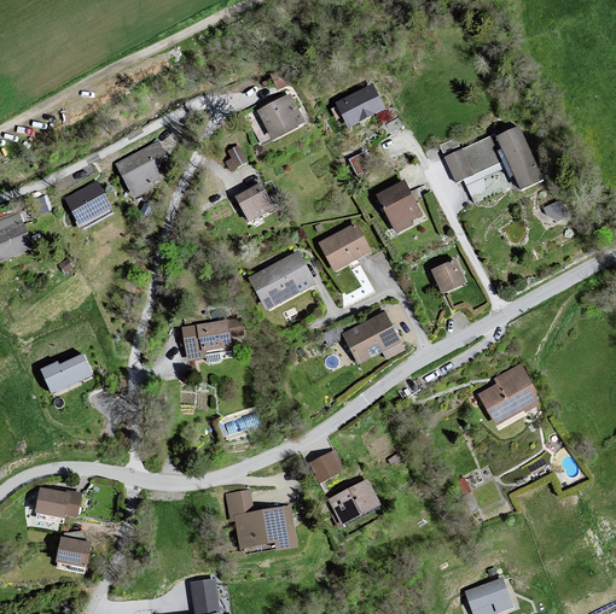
[(387,109),(372,82),(335,103),(349,129),(387,109)]
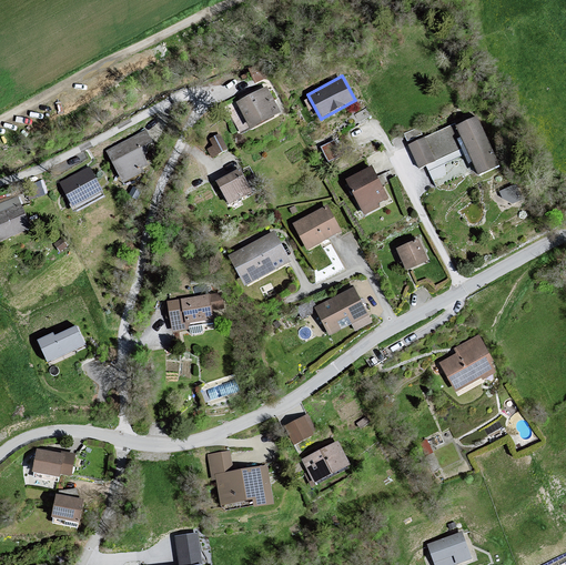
[(281,113),(266,86),(235,102),(250,130),(281,113)]
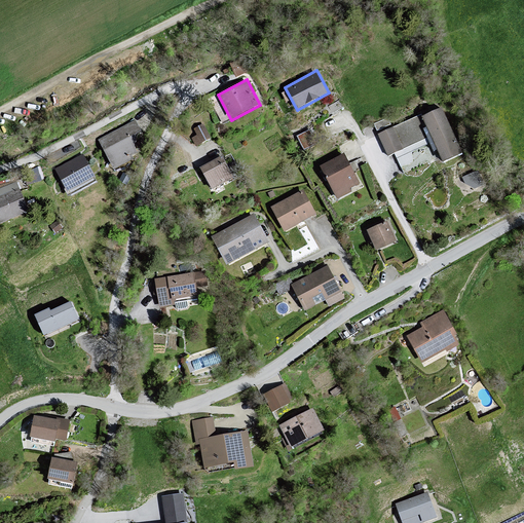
[(440,104),(377,134),(386,155),(433,134),(446,164),(464,155),(440,104)]
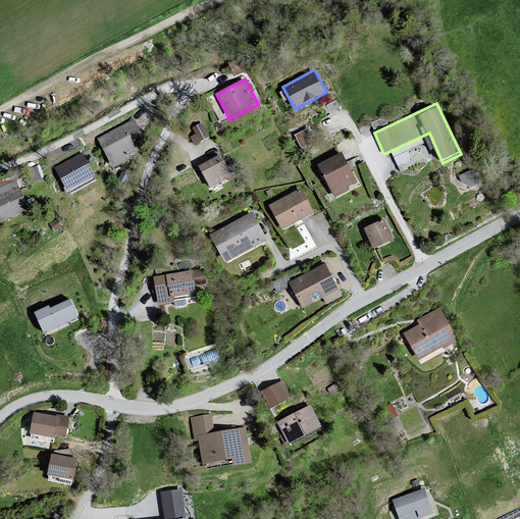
[(188,124),(195,139),(208,133),(200,117),(188,124)]
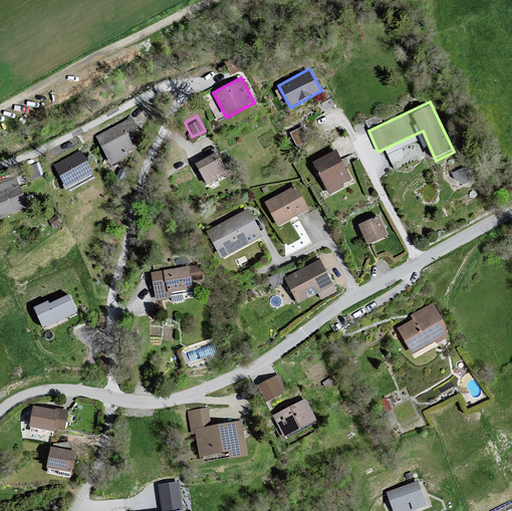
[(145,144),(129,116),(95,136),(111,164),(145,144)]
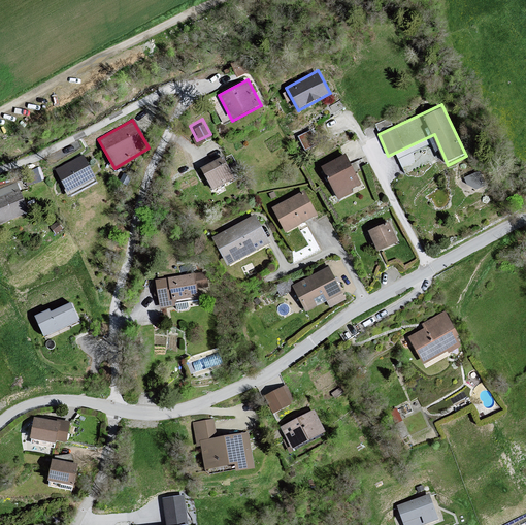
[(309,126),(297,132),(303,145),(316,140),(309,126)]
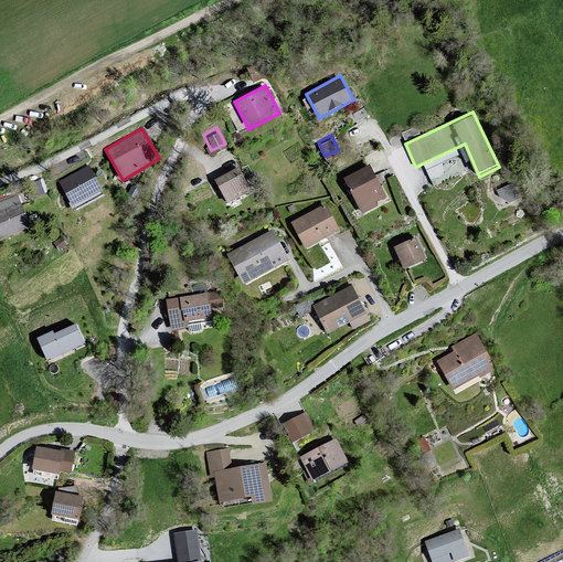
[(87,161),(56,178),(70,203),(101,187),(87,161)]
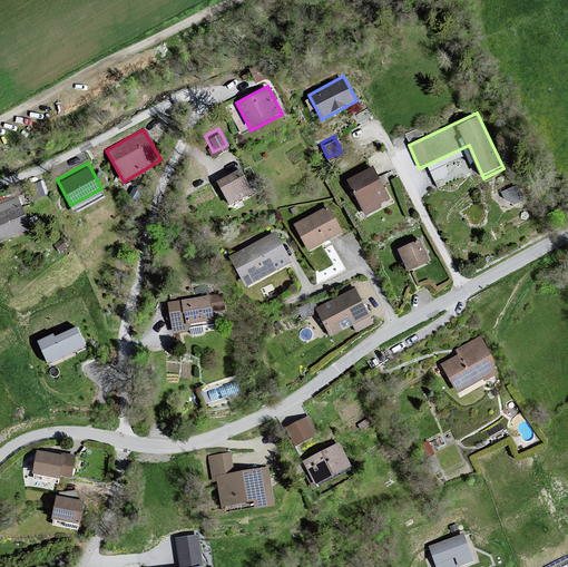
[(391,201),(372,165),(345,179),(365,214),(391,201)]
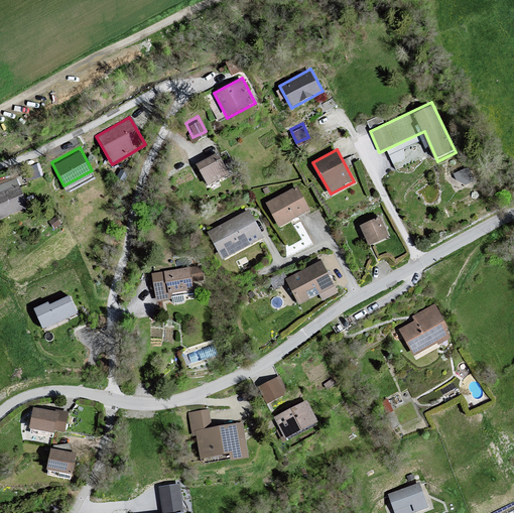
[(228,174),(218,153),(196,164),(206,184),(228,174)]
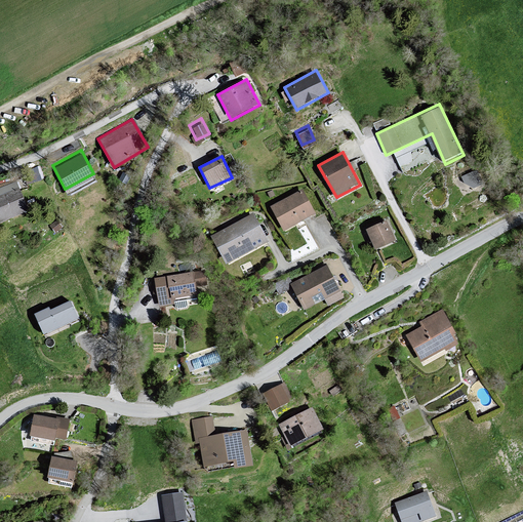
[(463,171),(468,185),(479,179),(474,166),(463,171)]
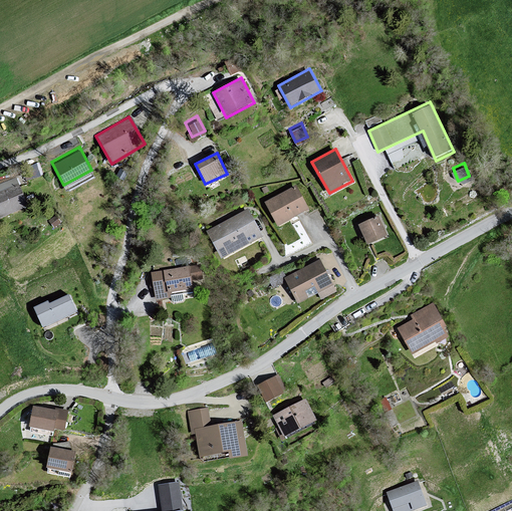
[(0,218),(26,209),(14,177),(0,182),(0,218)]
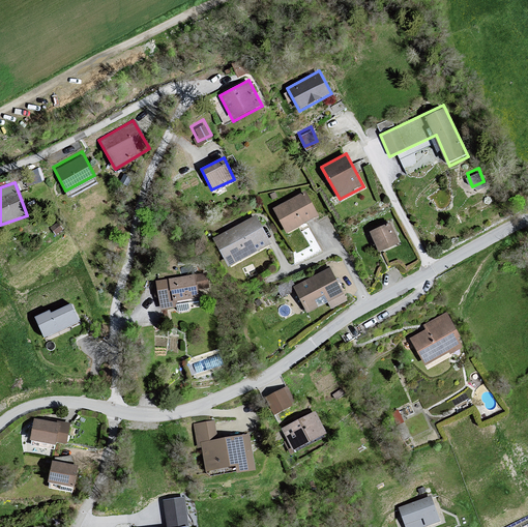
[(317,214),(302,191),(270,208),(284,233),(317,214)]
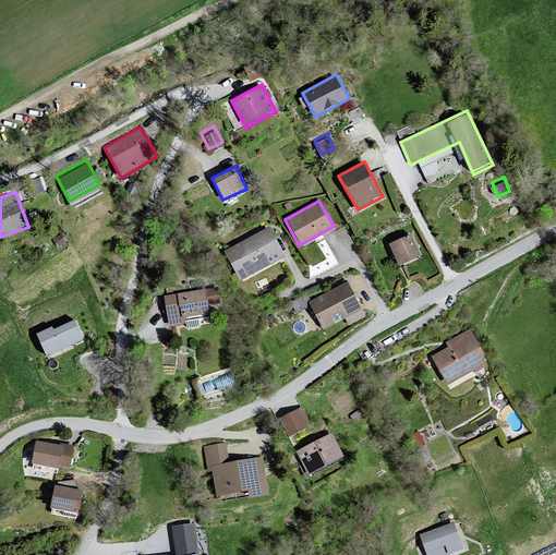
[(267,228),(222,250),(238,280),(282,258),(267,228)]
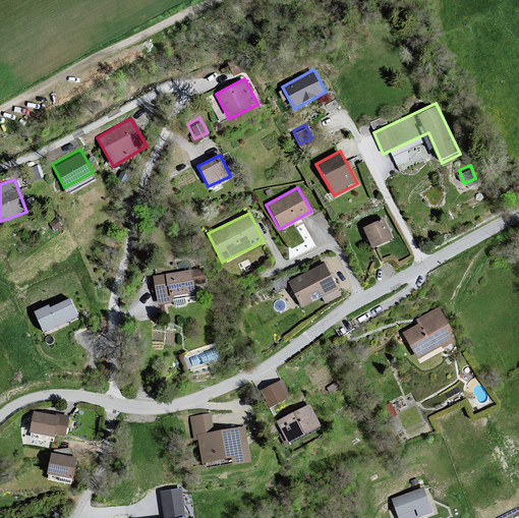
[(392,240),(382,219),(361,228),(372,250),(392,240)]
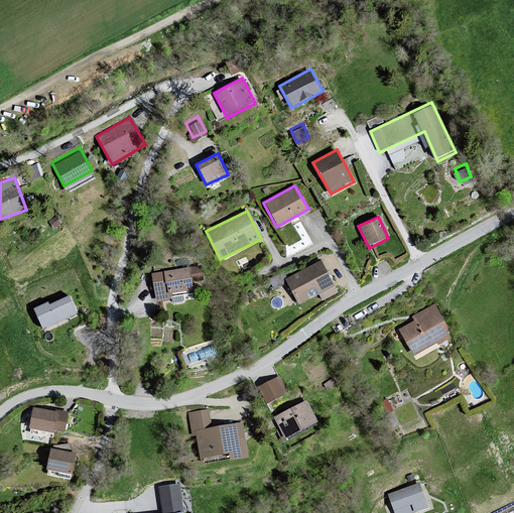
[(338,292),(319,261),(285,281),(300,306),(318,295),(323,302),(338,292)]
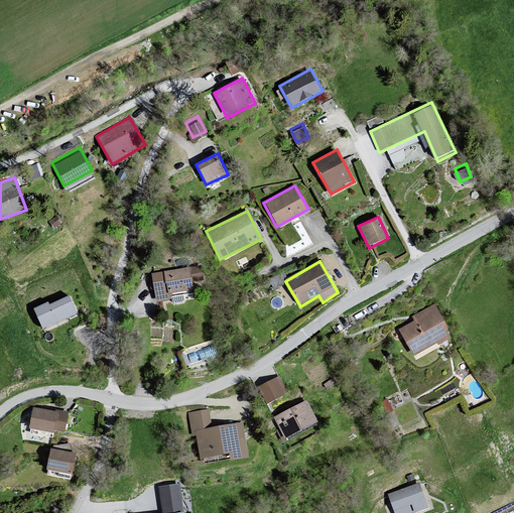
[(199,268),(150,273),(153,302),(169,300),(169,293),(191,290),(190,280),(200,279),(199,268)]
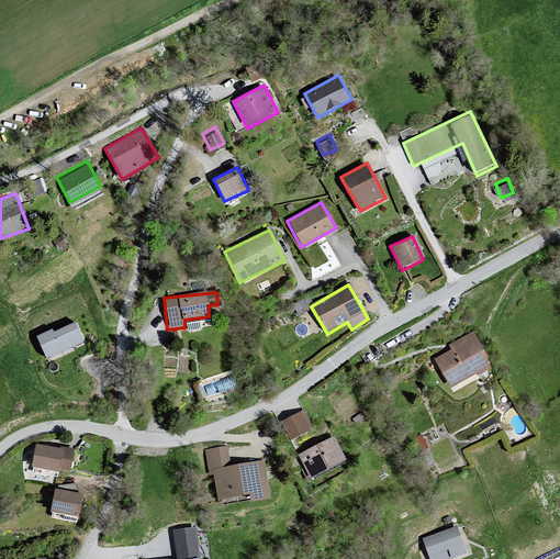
[(81,338),(74,320),(38,334),(46,353),(81,338)]
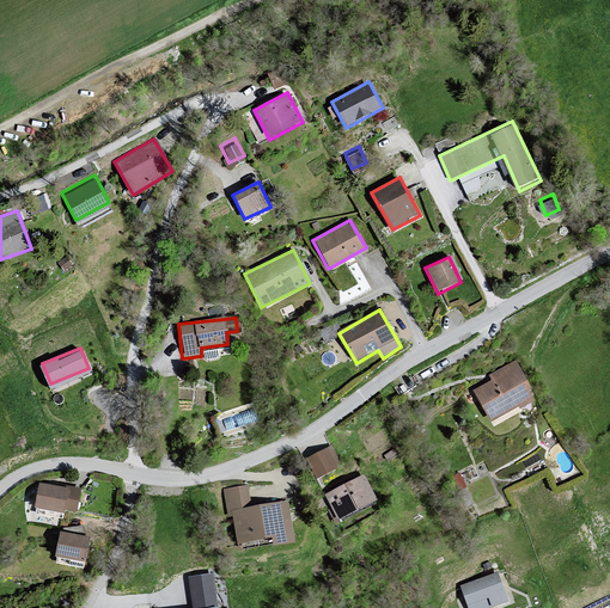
[(537,399),(514,358),(488,373),(490,379),(473,390),(492,424),(537,399)]
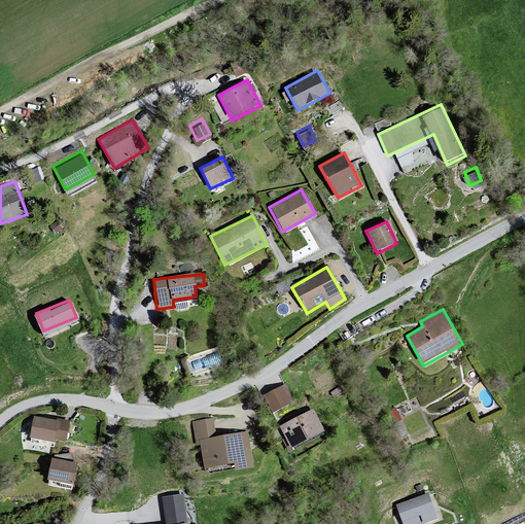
[(294,404),(284,384),(261,395),(272,415),(294,404)]
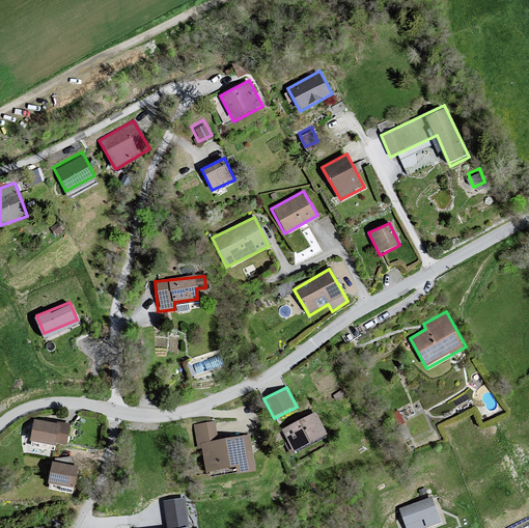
[(328,435),(315,411),(281,427),(294,452),(328,435)]
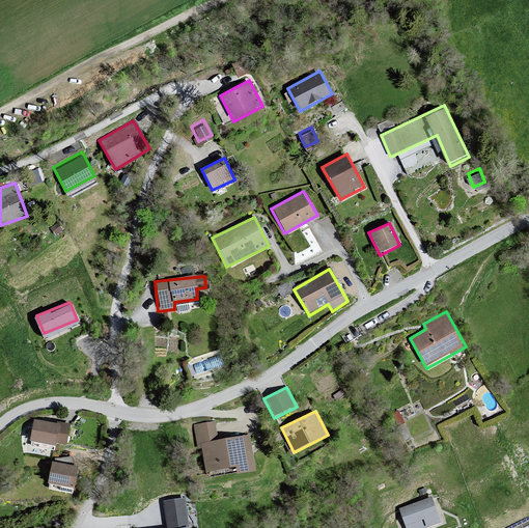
[(56,421),(33,417),(29,437),(31,437),(30,442),(52,447),(54,438),(64,440),(67,421),(56,418),(56,421)]
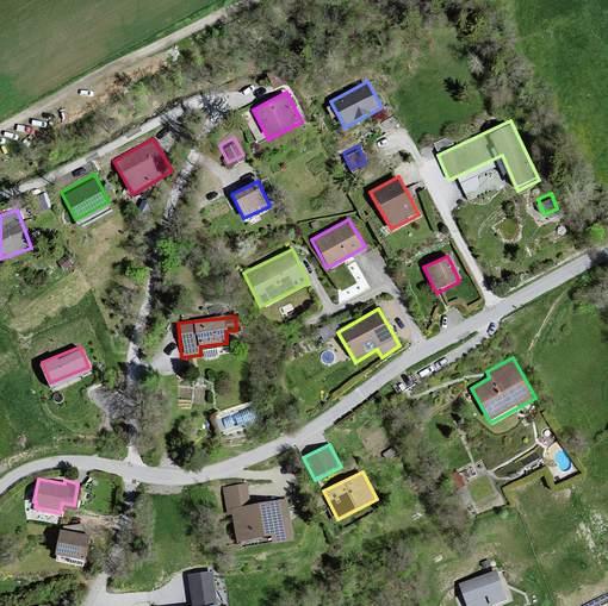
[(246,482),(219,486),(223,511),(233,508),(239,550),(292,541),(286,500),(249,506),(246,482)]
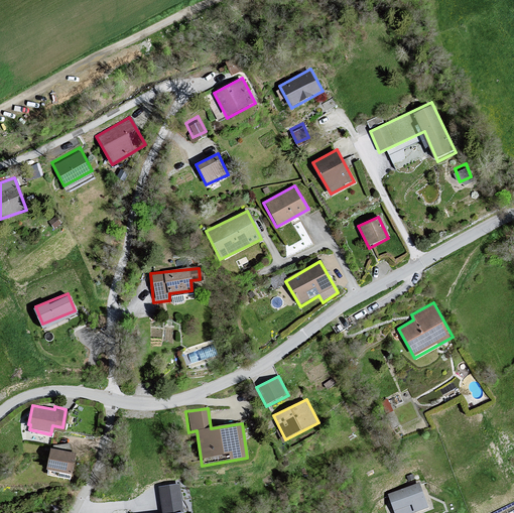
[(75,454),(49,450),(44,480),(70,484),(75,454)]
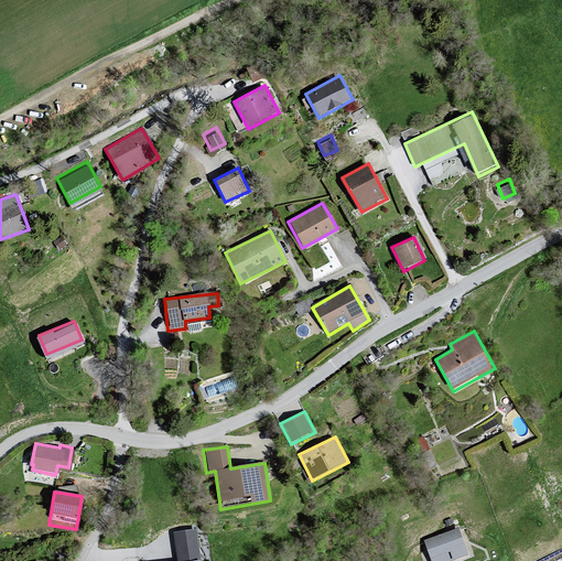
[(195,560),(195,556),(198,556),(193,526),(172,529),(176,560),(195,560)]
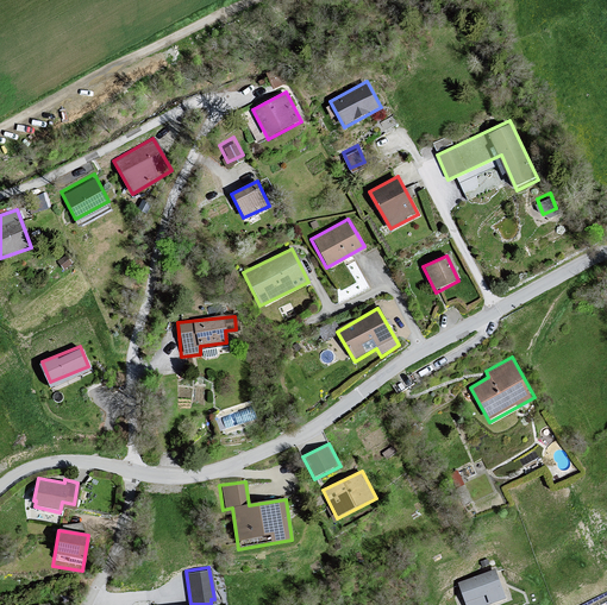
[(487,604),(506,598),(494,567),(456,581),(464,604),(487,604)]
